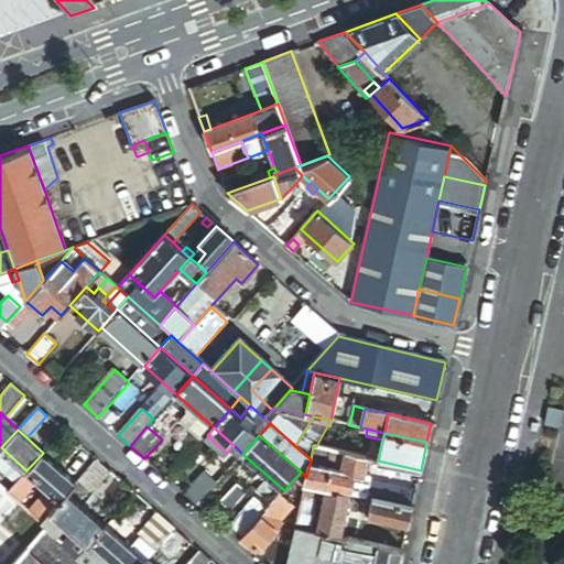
[(334,451),(316,446),(313,446),(311,459),(310,464),(329,468),(334,451)]
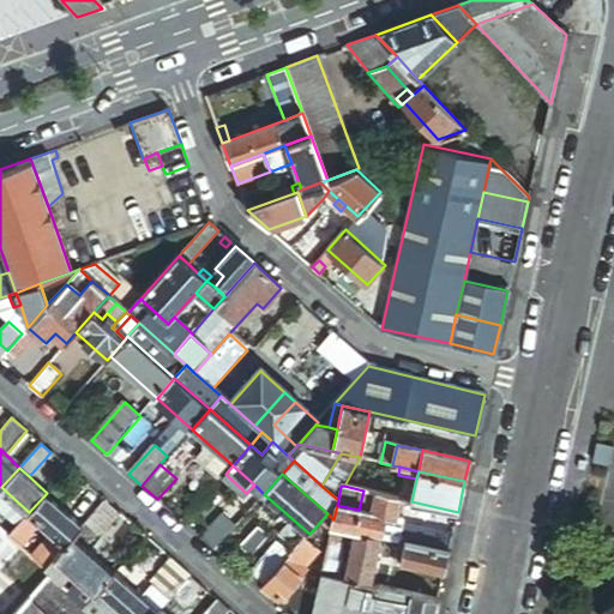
[(1,487),(0,487),(0,511),(2,510),(18,524),(29,512),(1,487)]
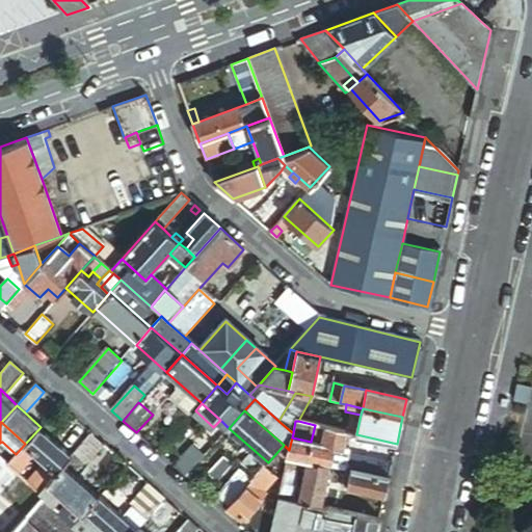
[(41,427),(25,444),(35,453),(48,466),(55,472),(64,462),(67,460),(71,455),(41,427)]
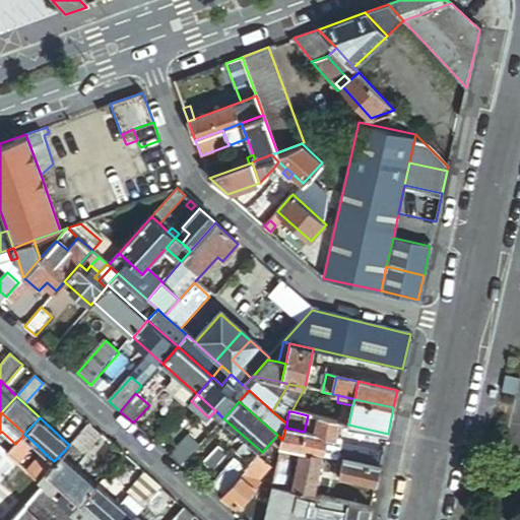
[(282,440),(281,446),(291,449),(301,450),(323,455),(325,447),(327,439),(334,441),(338,423),(318,418),(315,435),(311,434),(304,432),(285,428),(282,440)]
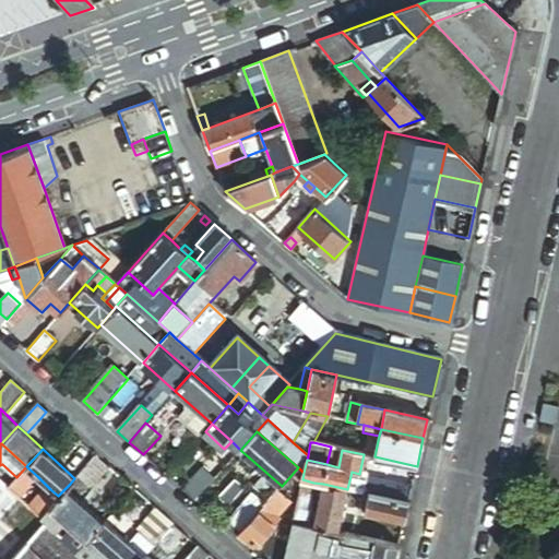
[(108,466),(95,455),(78,476),(87,485),(92,484),(108,466)]
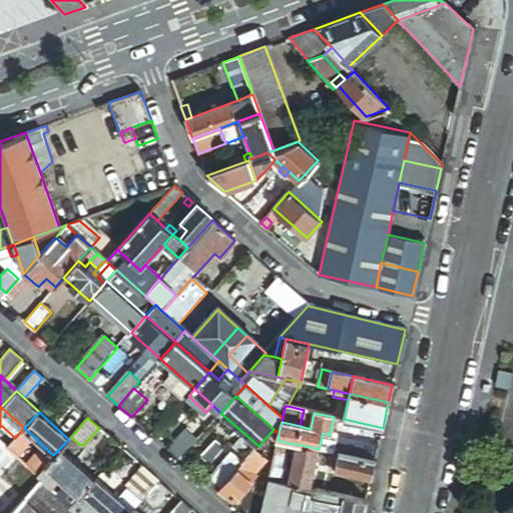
[(15,438),(6,447),(16,456),(34,437),(24,428),(15,438)]
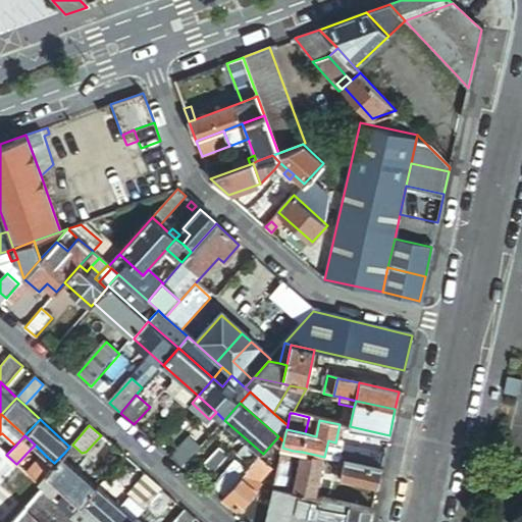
[(191,435),(171,458),(183,468),(202,446),(191,435)]
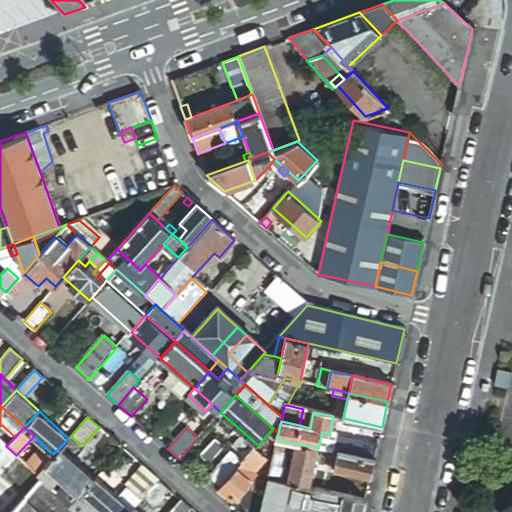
[(260,454),(278,433),(273,428),(258,445),(254,449),(260,454)]
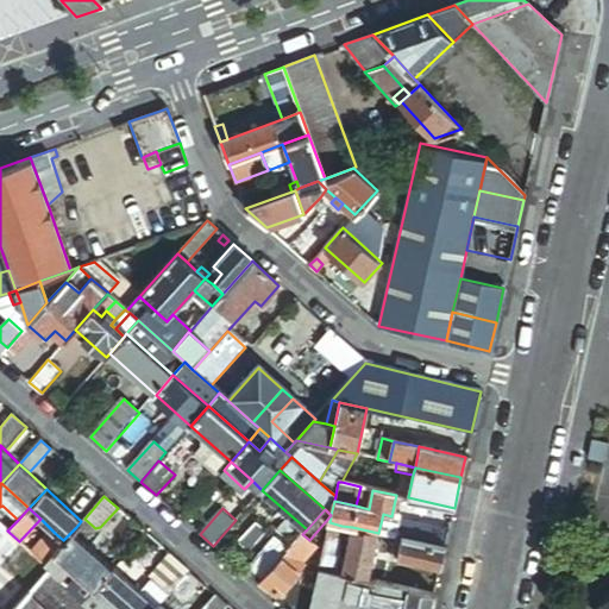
[(389,525),(391,516),(383,514),(381,523),(389,525)]
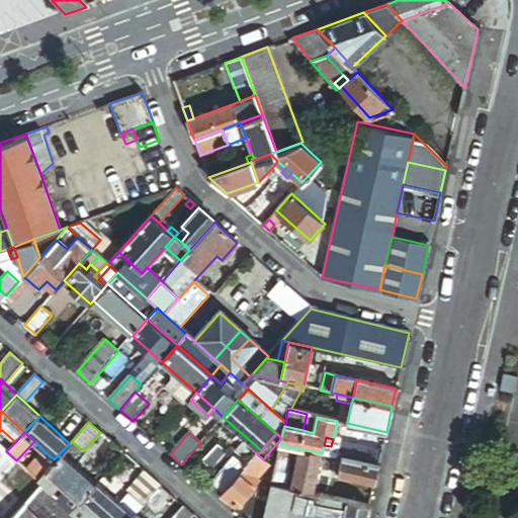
[(69,443),(65,448),(74,456),(81,449),(72,441),(69,443)]
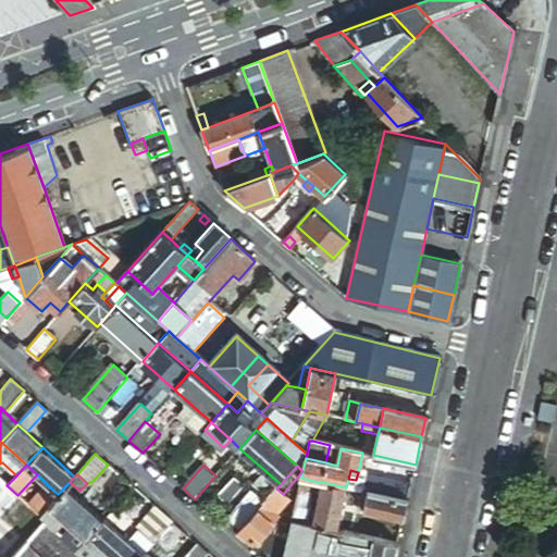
[(407,502),(410,487),(361,477),(358,491),(361,492),(367,493),(407,502)]
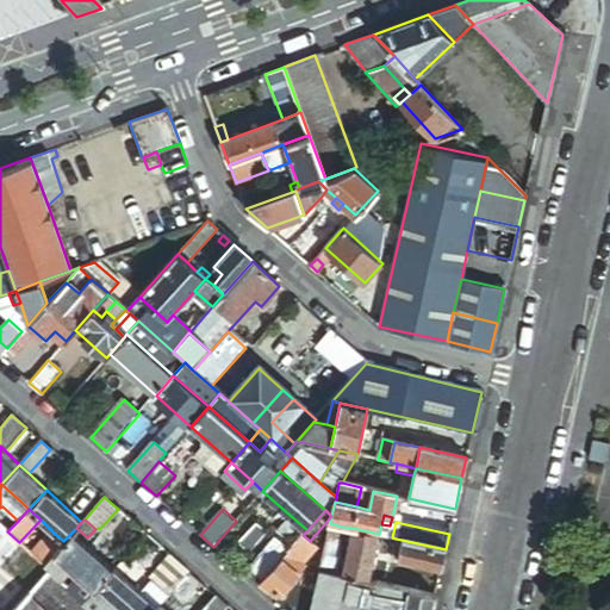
[(330,523),(319,570),(331,572),(342,527),(330,523)]
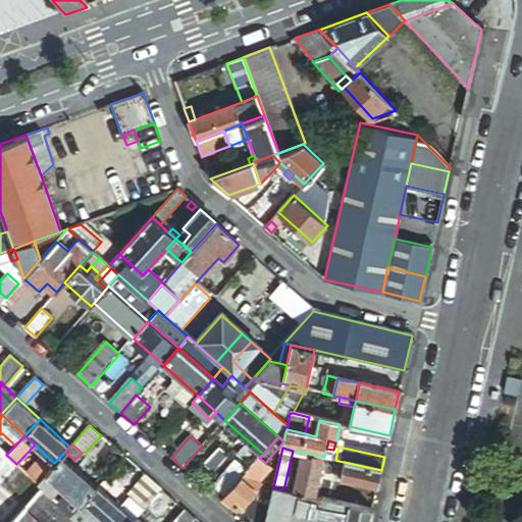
[(302,452),(293,491),(302,493),(315,497),(324,457),(302,452)]
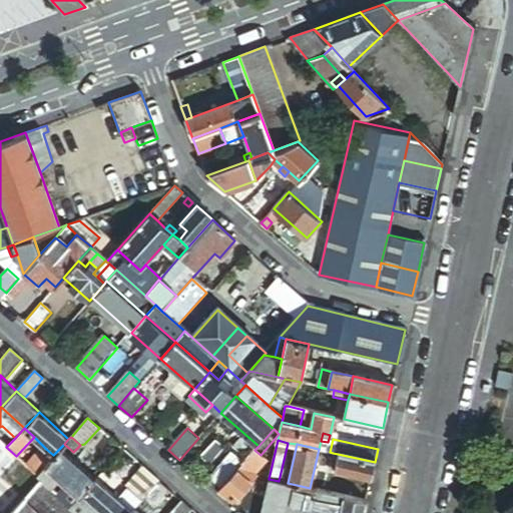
[(53,455),(47,462),(68,482),(80,493),(82,491),(95,476),(62,446),(53,455)]
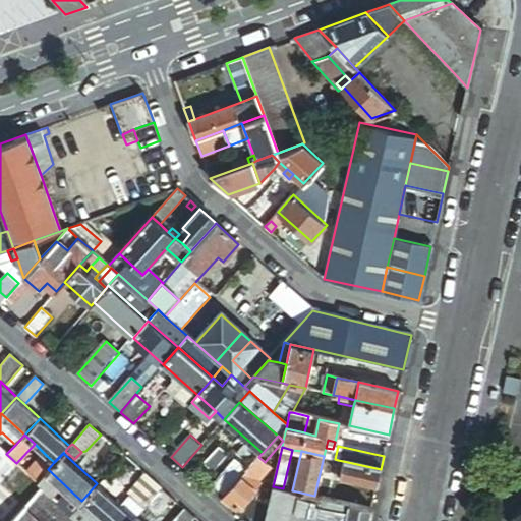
[(47,456),(30,475),(37,481),(48,469),(54,462),(47,456)]
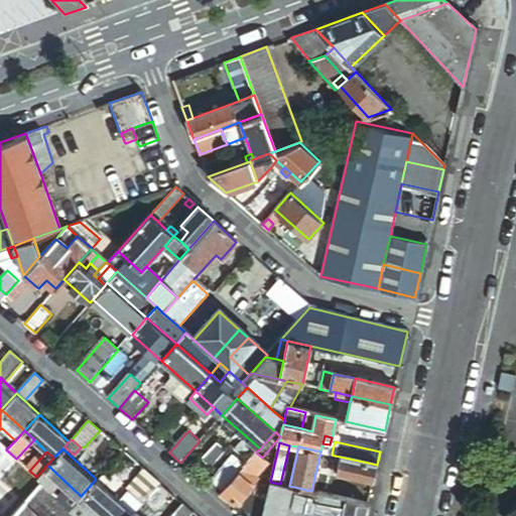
[(262,458),(256,453),(244,466),(243,467),(258,481),(271,466),(262,458)]
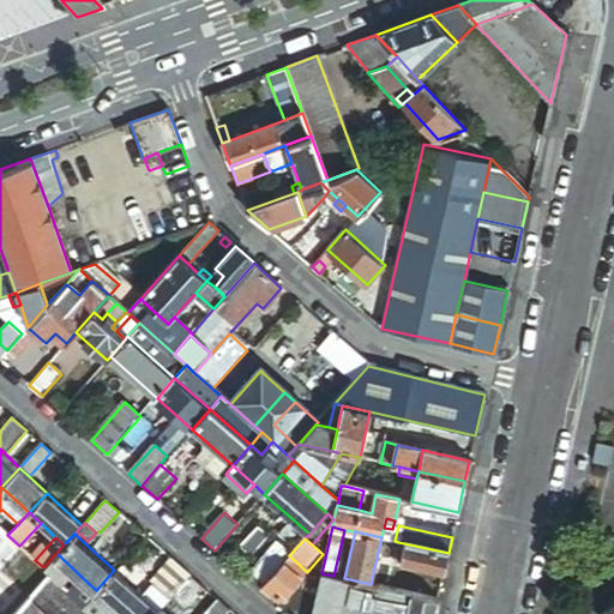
[(245,577),(259,590),(262,588),(289,555),(290,554),(276,542),(245,577)]
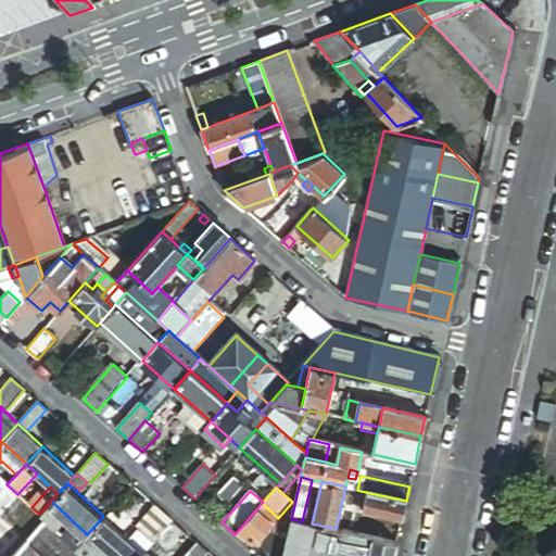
[(366,492),(361,491),(357,506),(363,507),(366,492)]
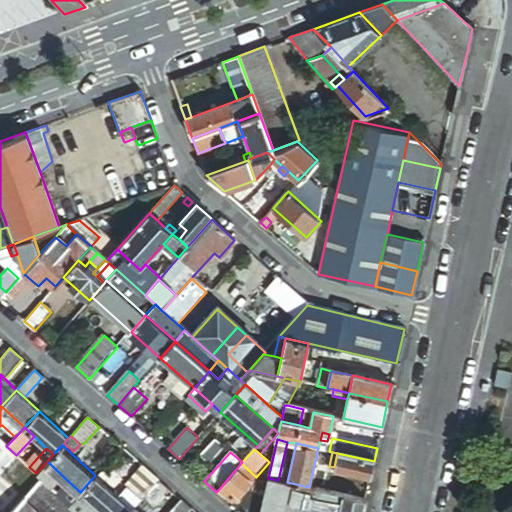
[(337,453),(334,467),(371,476),(374,461),(337,453)]
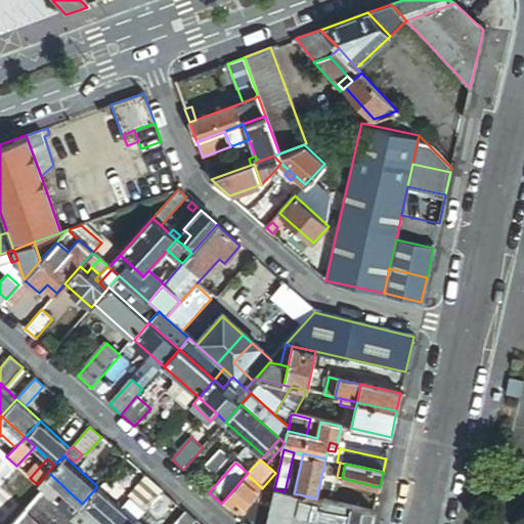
[(262,488),(247,474),(223,501),(242,518),(265,490),(262,488)]
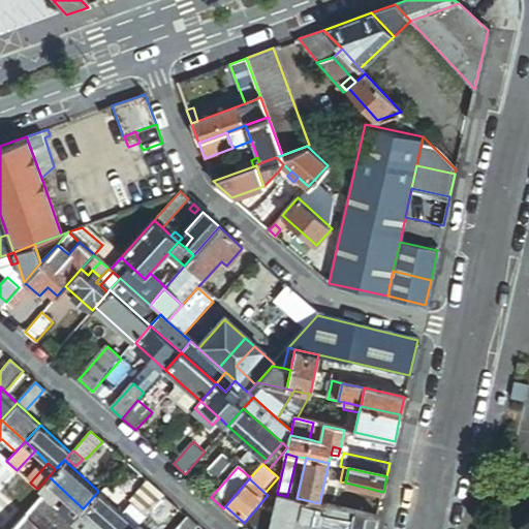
[(163,496),(147,480),(128,500),(145,516),(147,515),(163,496)]
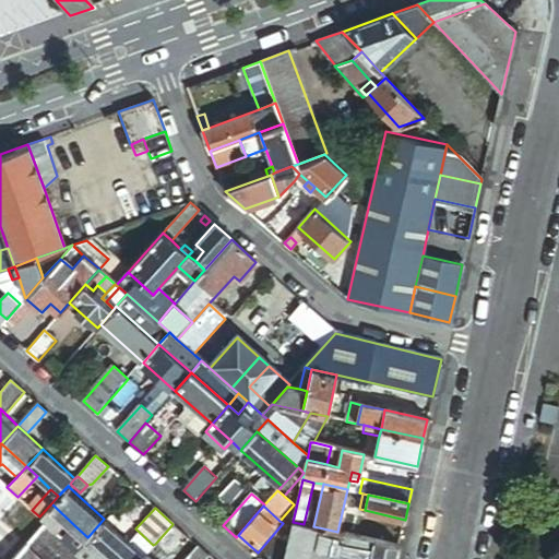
[(104,519),(90,535),(102,546),(115,558),(106,558),(100,554),(94,558),(141,558),(144,556),(104,519)]
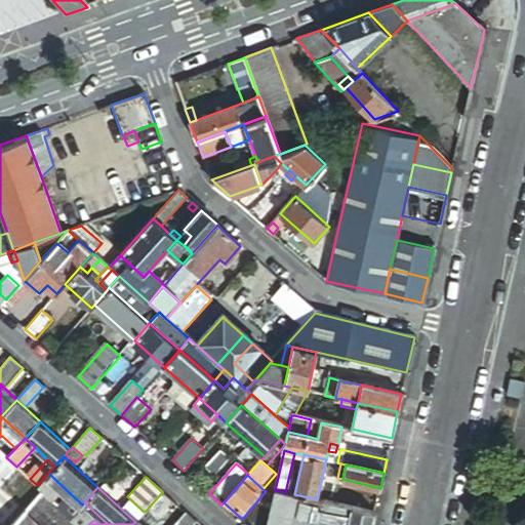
[(275,490),(267,524),(278,524),(285,492),(275,490)]
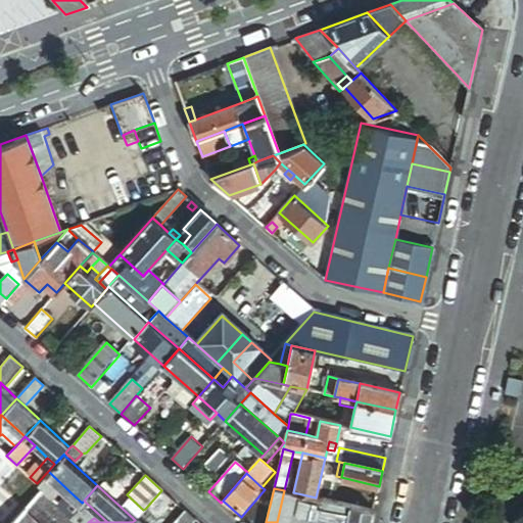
[(171,498),(161,490),(145,509),(154,517),(171,498)]
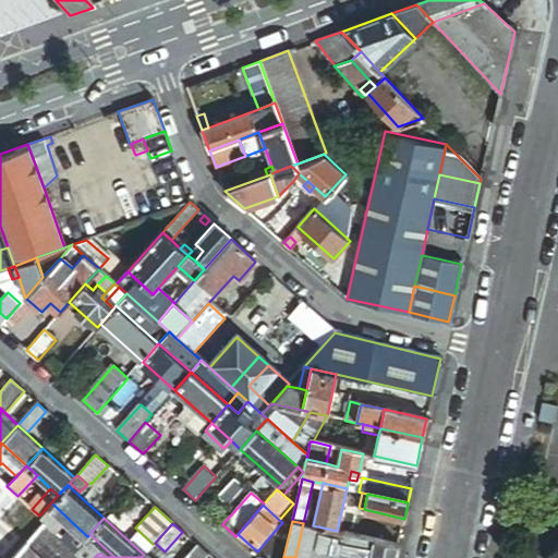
[(313,525),(303,523),(295,557),(315,557),(317,554),(320,540),(323,528),(313,525)]
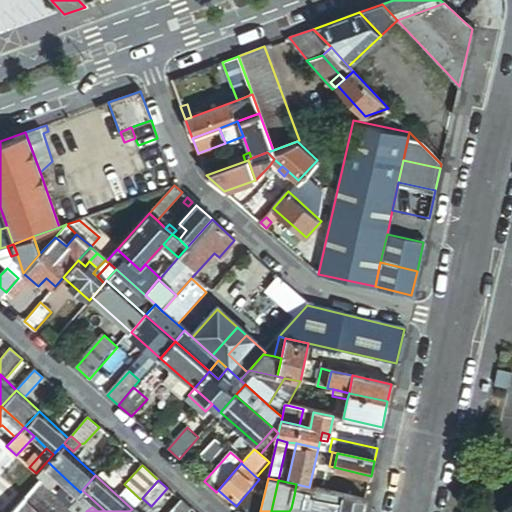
[(53,489),(44,481),(25,501),(36,511),(77,511),(69,504),(57,493),(53,489)]
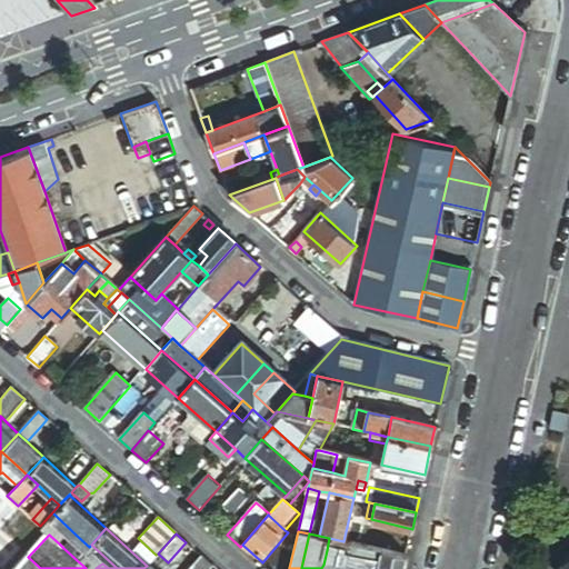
[(69,542),(63,548),(77,560),(89,547),(76,535),(69,542)]
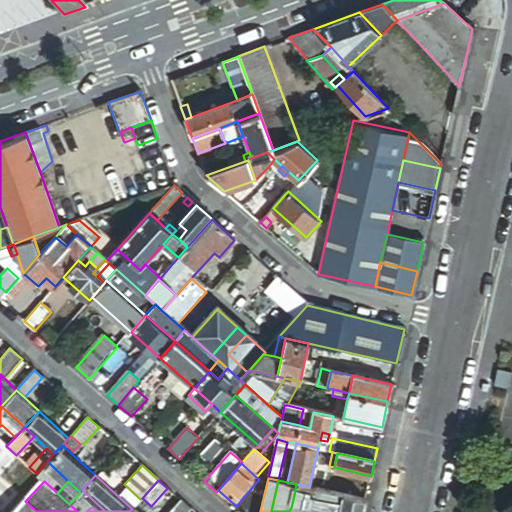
[(58,484),(53,489),(57,493),(62,488),(58,484)]
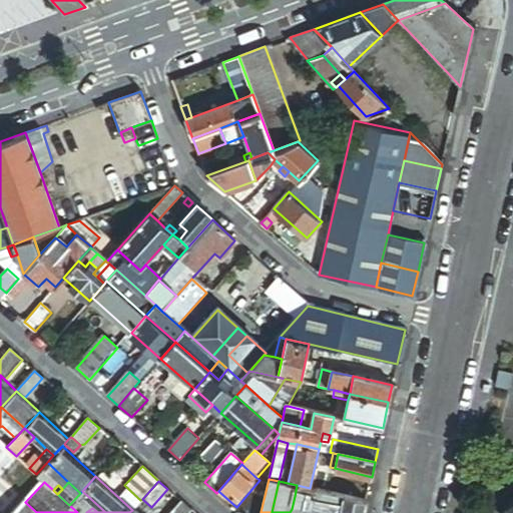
[(310,488),(297,485),(295,496),(314,500),(314,498),(327,501),(329,492),(310,488)]
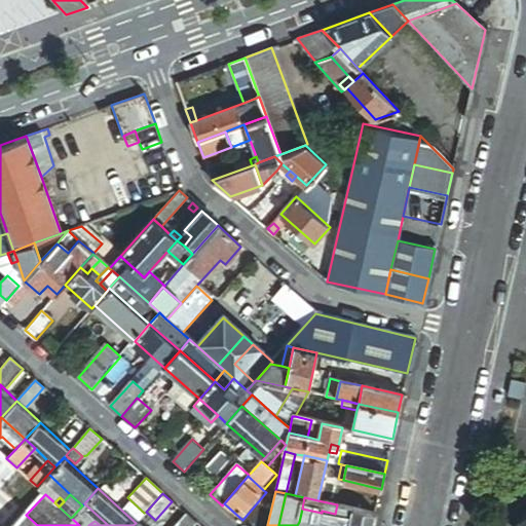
[(82,505),(71,518),(79,525),(84,525),(96,514),(84,503),(82,505)]
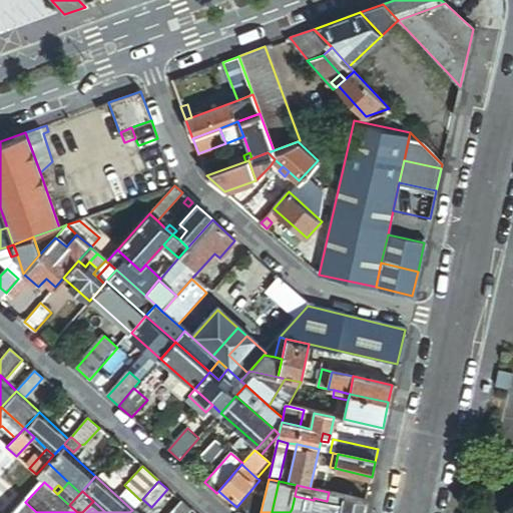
[(363,512),(366,501),(329,492),(327,501),(314,498),(314,500),(311,512),(363,512)]
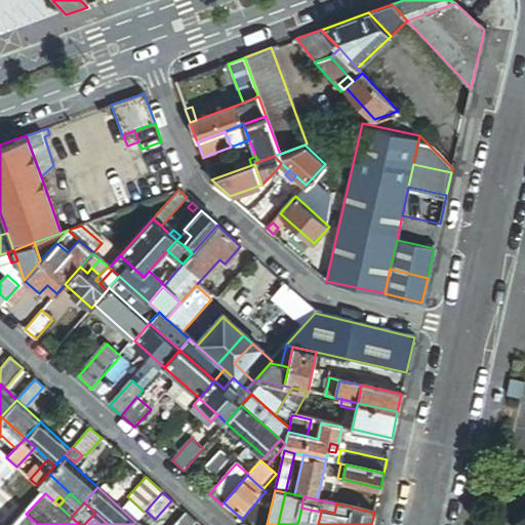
[(318,524),(321,512),(301,508),(298,521),(317,524),(318,524)]
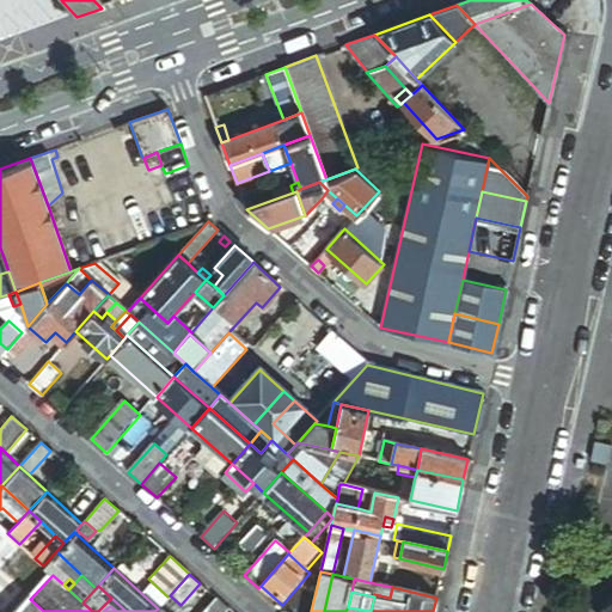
[(222,611),(227,607),(215,597),(201,611),(222,611)]
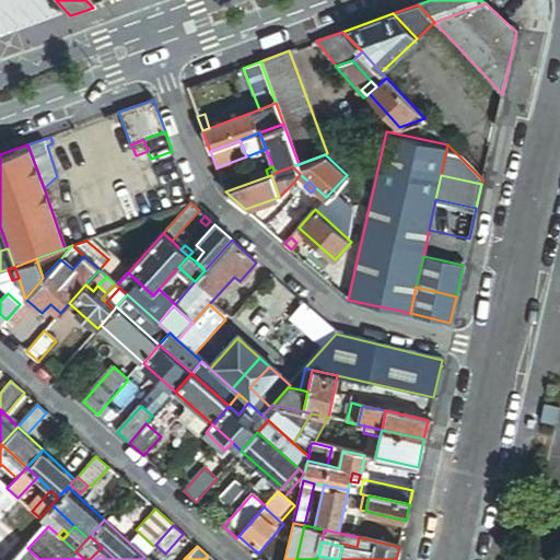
[(39,559),(27,548),(15,559),(39,559)]
